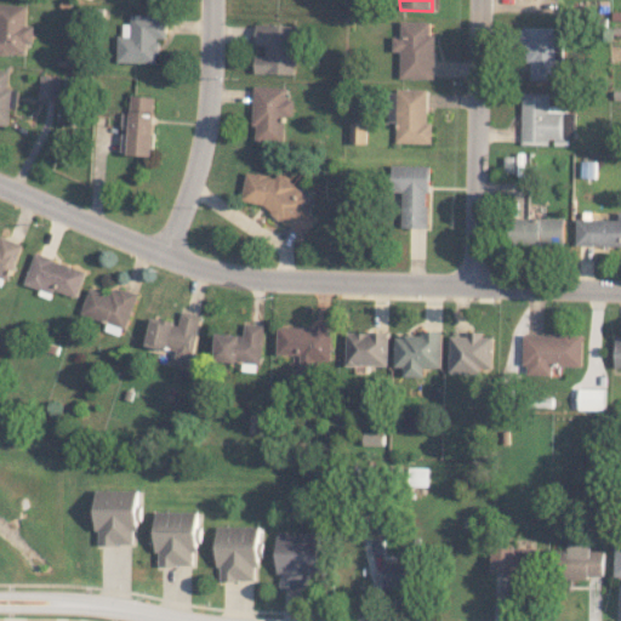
[(27,5),(0,3),(0,52),(26,55),(26,44),(32,44),(33,26),(26,24),(27,5)]
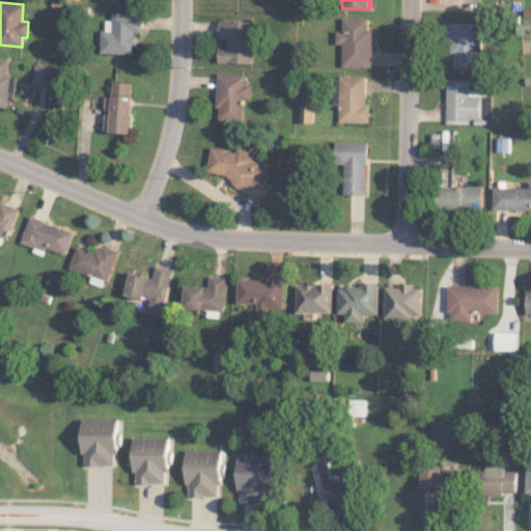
[(134,54),(135,32),(141,32),(141,12),(112,11),(112,20),(105,20),(105,30),(101,30),(100,53),(134,54)]
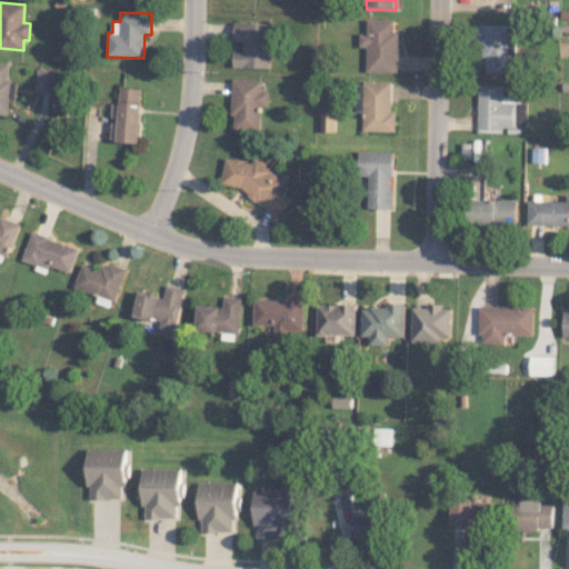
[(366,71),(397,72),(398,30),(395,30),(396,20),(368,19),(368,33),(360,32),(360,47),(367,47),(366,71)]
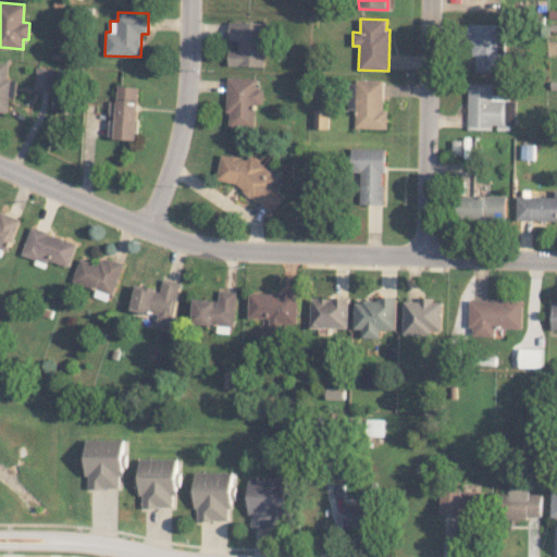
[(264,22),(229,22),(229,40),(238,40),(238,49),(229,49),(227,65),(263,66),(264,22)]
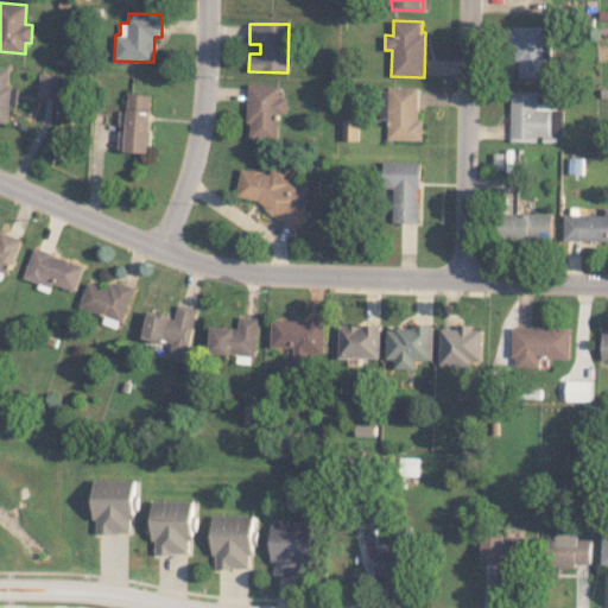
[(550,26),(513,26),(513,62),(519,62),(519,77),(550,77),(550,26)]
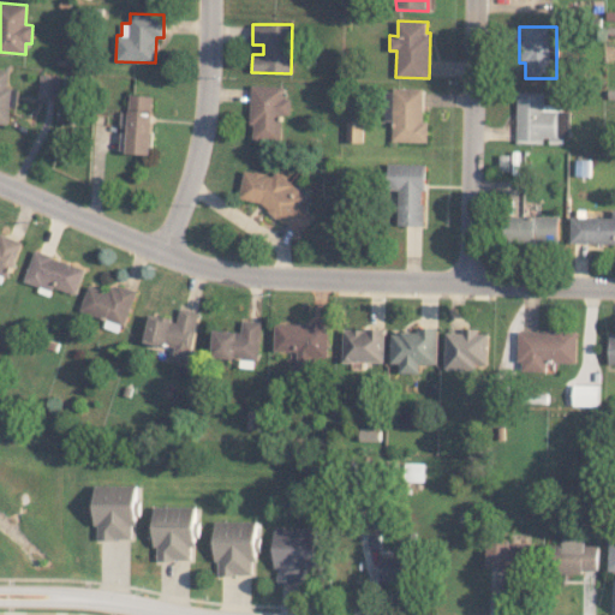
[(0,123),(7,124),(9,107),(15,107),(16,88),(6,87),(9,69),(0,67),(0,123)]
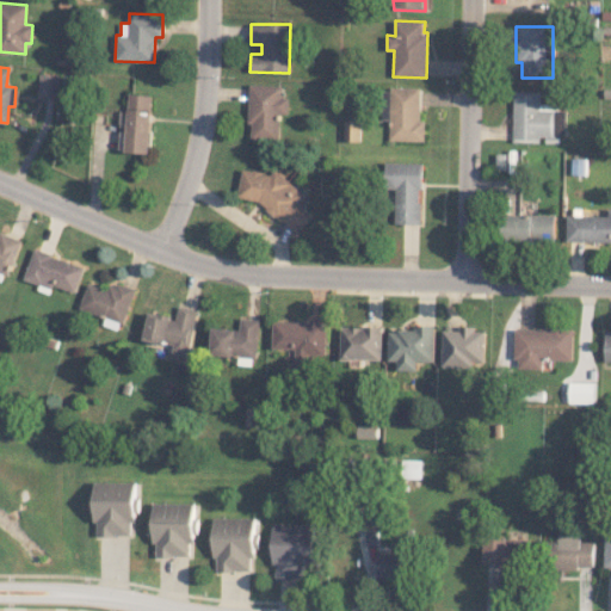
[(56,97),(56,74),(38,74),(37,97),(56,97)]
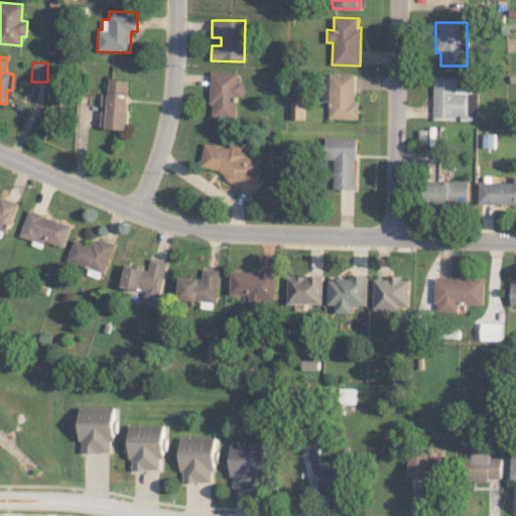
[(237,72),(211,71),(209,117),(235,118),(236,96),(243,97),(243,83),(237,82),(237,72)]
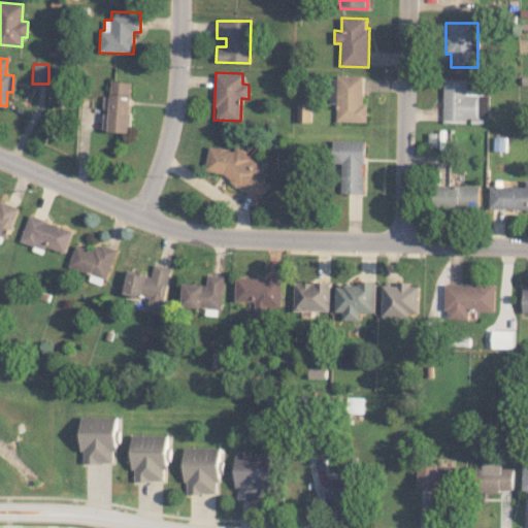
[(364,75),(337,75),(336,121),(366,122),(367,104),(363,104),(364,75)]
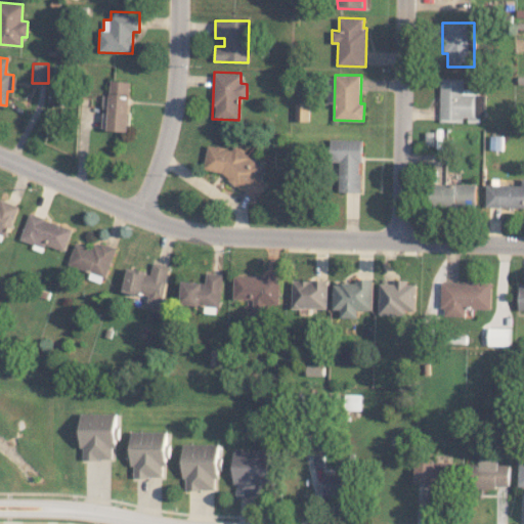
[(440,122),(463,122),(463,117),(484,117),(484,96),(476,96),(476,94),(463,94),(463,80),(440,79),(440,122)]
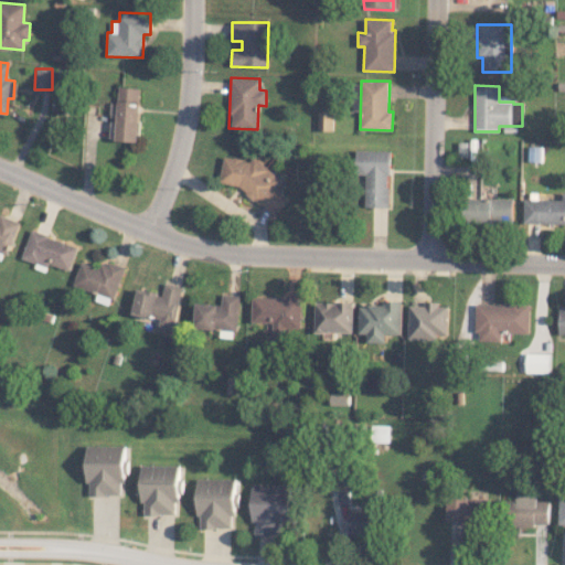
[(116,140),(137,141),(139,87),(118,86),(116,140)]
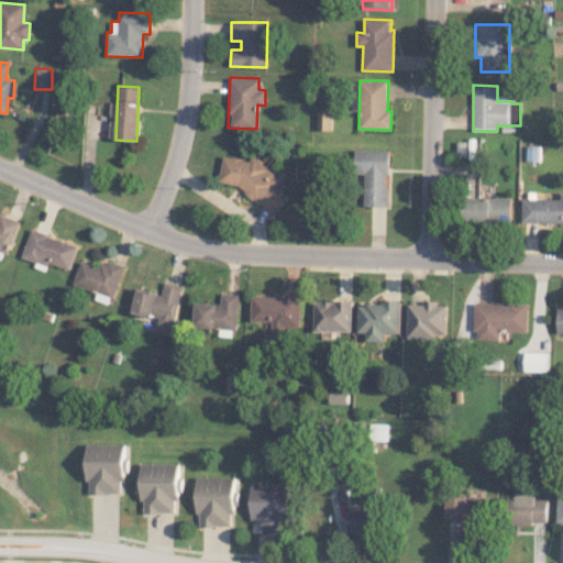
[(332,110),(317,110),(317,130),(332,130),(332,110)]
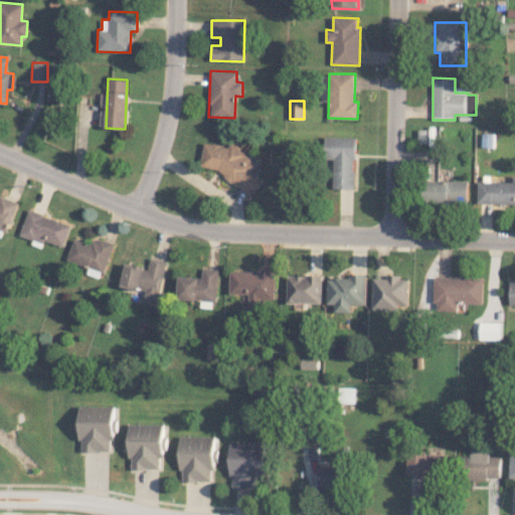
[(355,137),(325,136),(325,159),(334,159),(333,188),(355,188),(355,137)]
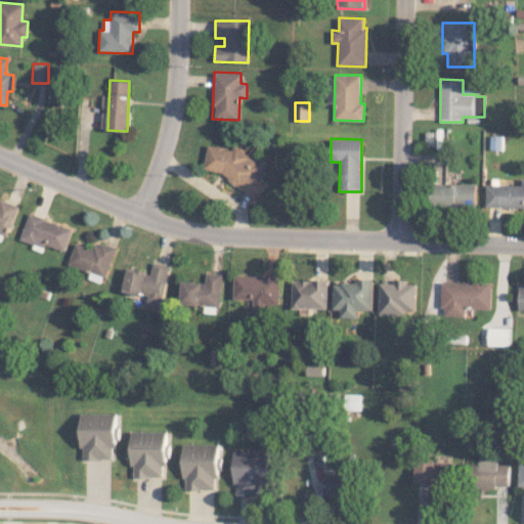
[(261,167),(235,143),(231,147),(207,144),(204,169),(220,172),(252,200),(266,184),(255,174),(261,167)]
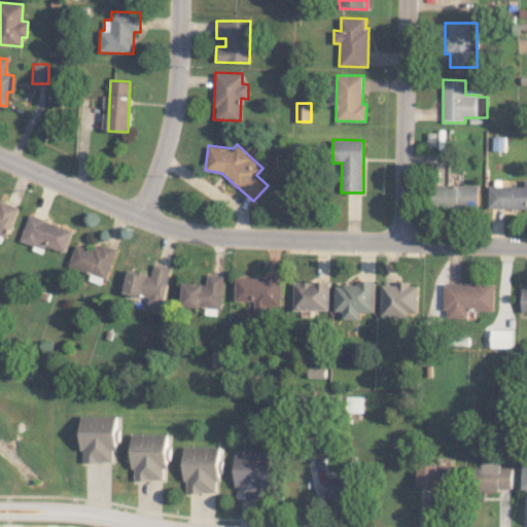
[(489,185),(488,208),(526,208),(526,179),(525,180),(525,186),(489,185)]
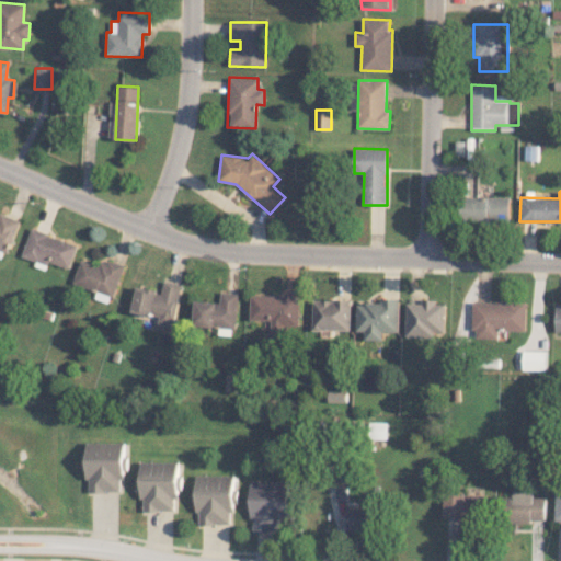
[(510,222),(510,197),(461,196),(461,221),(510,222)]
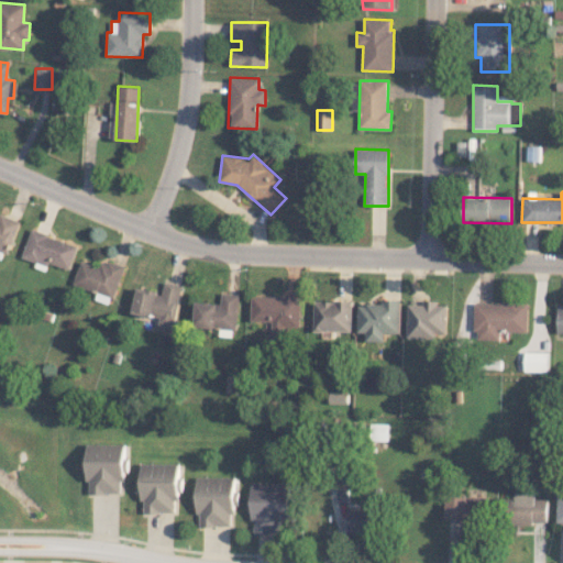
[(0,257),(6,260),(18,220),(0,214),(0,257)]
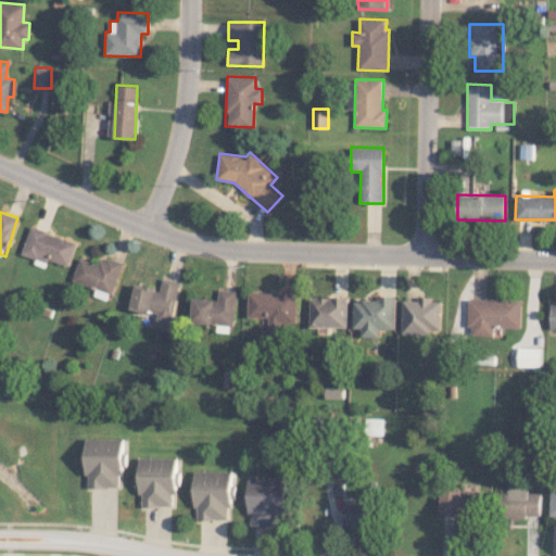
[(21,252),(66,268),(75,242),(29,226),(21,252)]
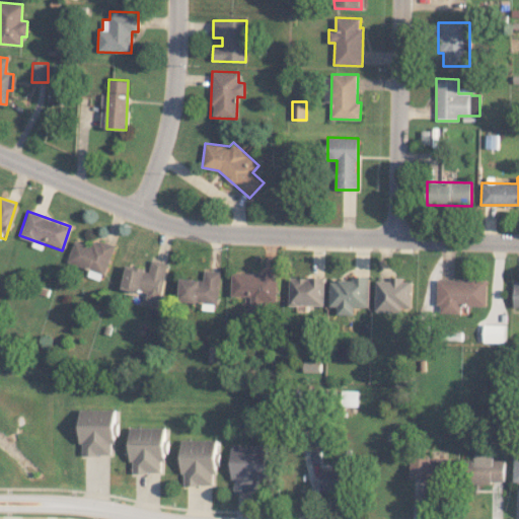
[(103,275),(114,246),(93,239),(91,246),(74,239),(66,262),(103,275)]
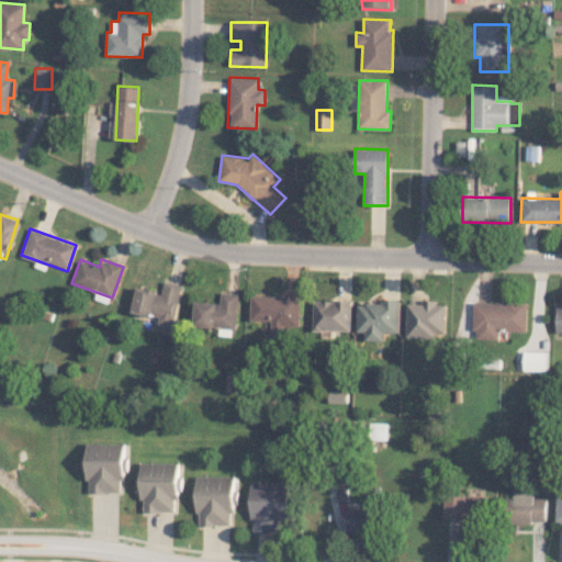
[(180,285),(163,282),(160,291),(135,287),(131,313),(157,317),(156,324),(172,327),(180,285)]
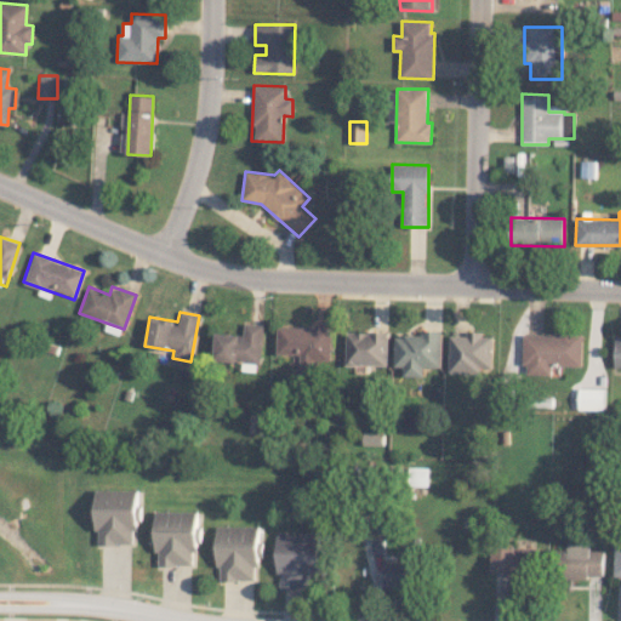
[(215,332),(214,360),(261,363),(263,324),(244,324),(243,334),(215,332)]
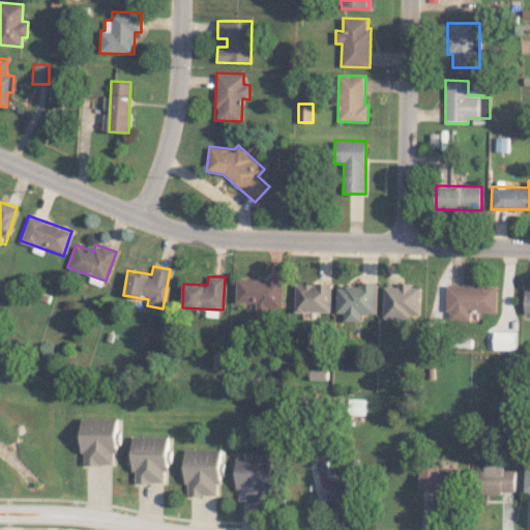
[(236,278),(236,302),(256,302),(256,317),(269,317),(269,306),(282,307),(283,280),(236,278)]
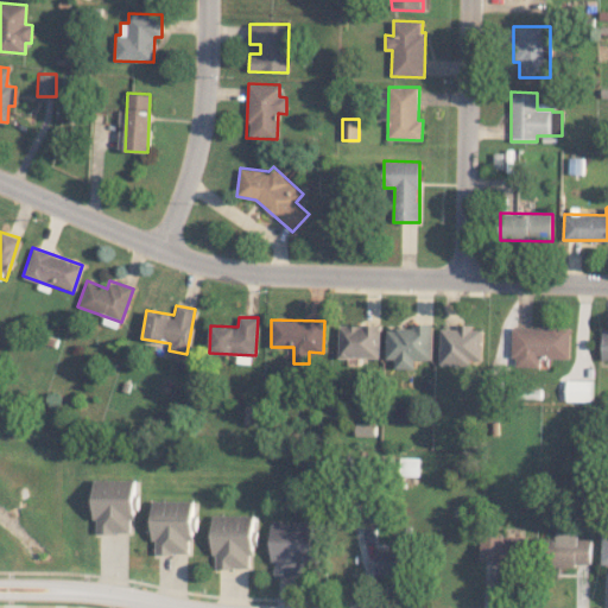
[(432,323),(412,323),(412,329),(387,328),(387,359),(394,359),(394,368),(415,368),(416,360),(432,360),(432,323)]
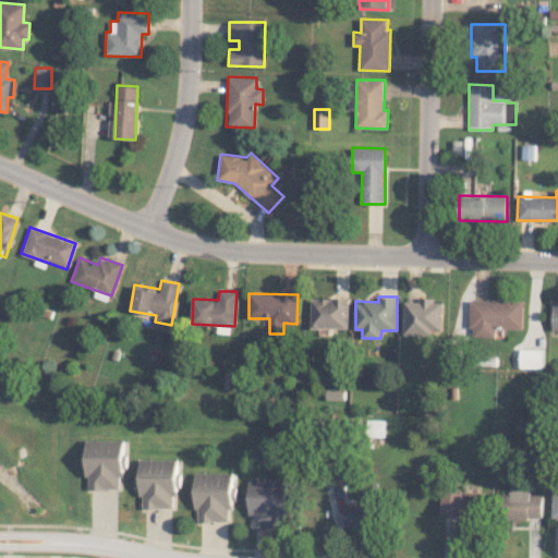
[(348,329),(349,298),(311,298),(311,328),(348,329)]
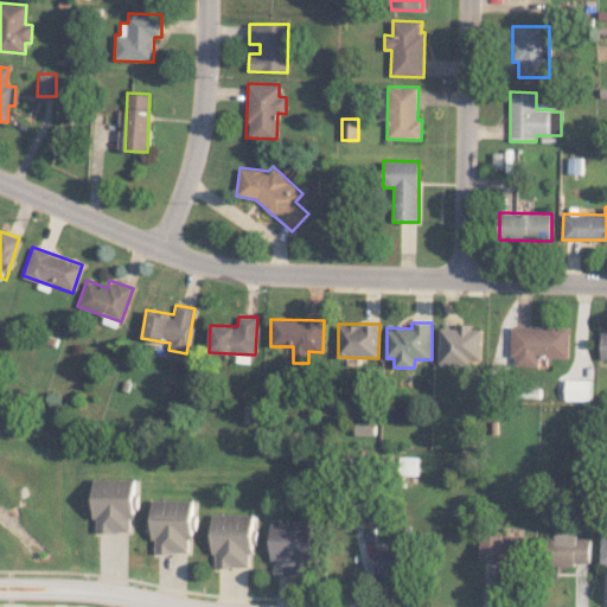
[(439,364),(472,365),(472,359),(480,359),(481,327),(440,326),(439,364)]
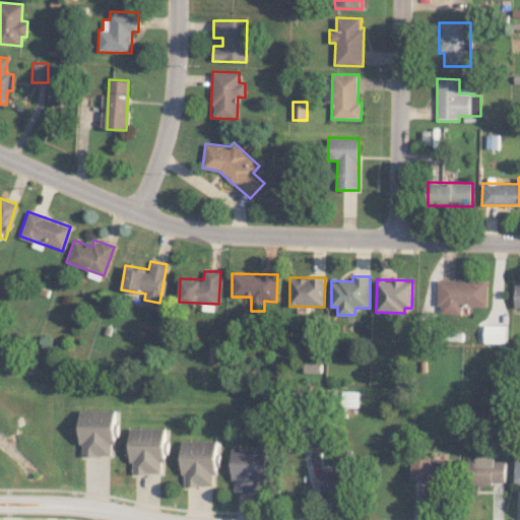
[(439,279),(439,313),(463,314),(463,306),(486,307),(488,280),(439,279)]
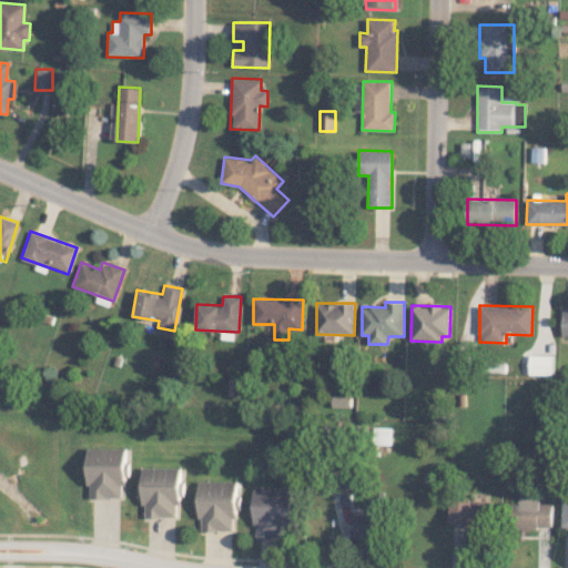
[(551,375),(553,356),(529,355),(529,374),(551,375)]
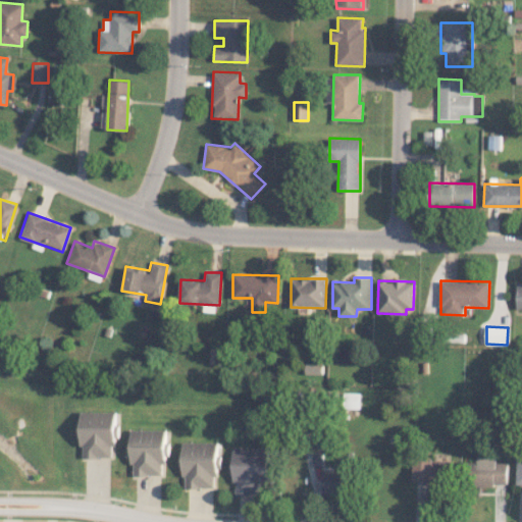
[(322,374),(322,364),(306,364),(305,373),(322,374)]
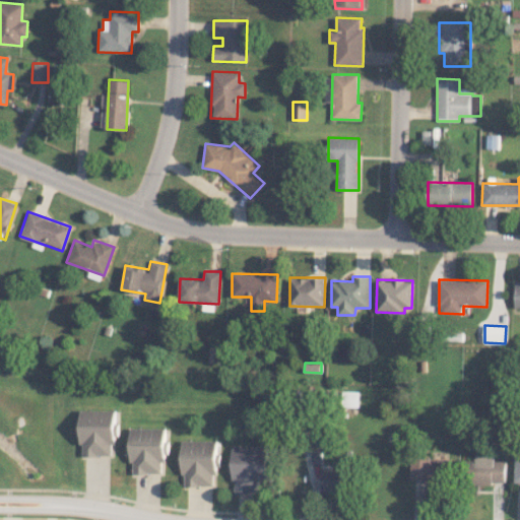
[(359,406),(359,391),(341,391),(341,406),(359,406)]
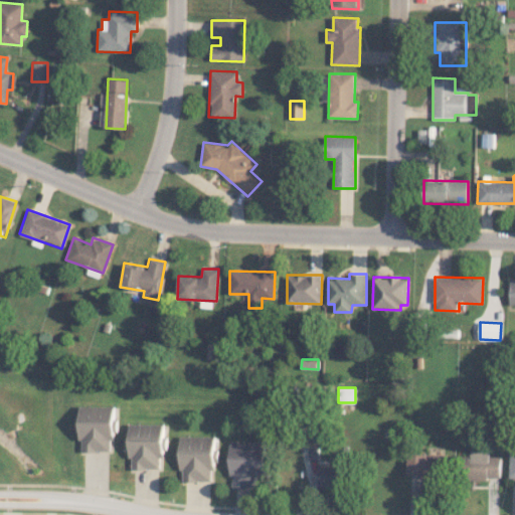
[(113,405),(79,406),(80,452),(114,452),(113,405)]
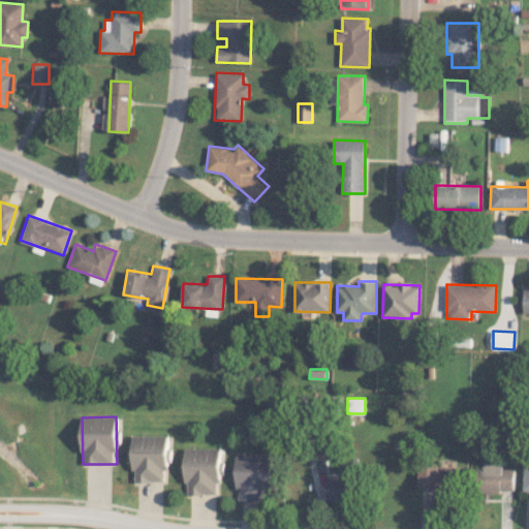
[(167,436),(129,436),(129,459),(133,459),(133,483),(167,483),(167,436)]
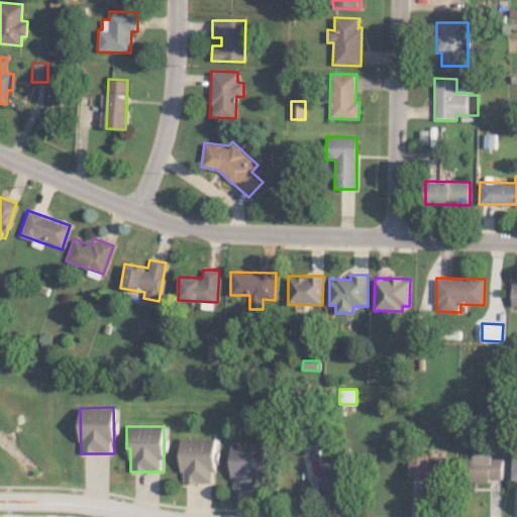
[(182,484),(215,483),(215,438),(181,438),(182,484)]
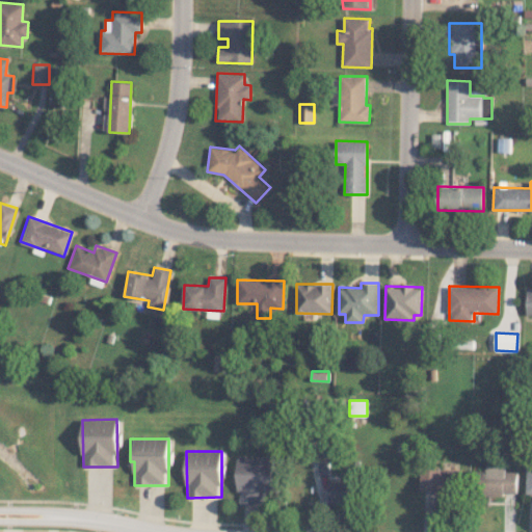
[(273,503),(271,455),(236,456),(237,504),(273,503)]
